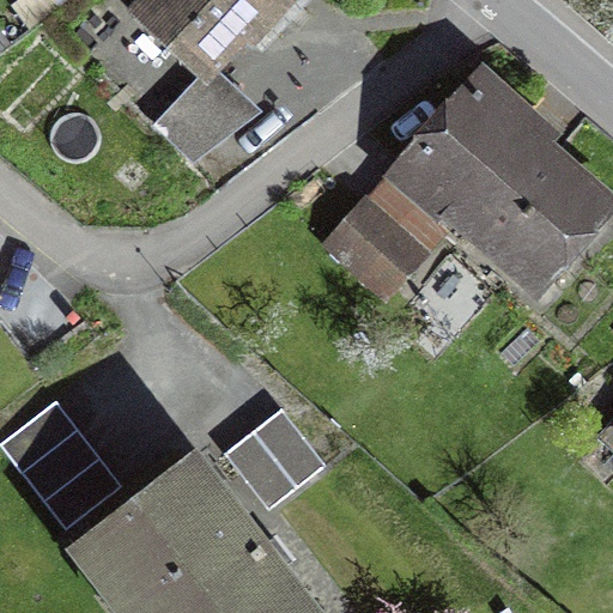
[(141,0),(134,7),(201,71),(242,29),(250,37),(285,0),(141,0)]
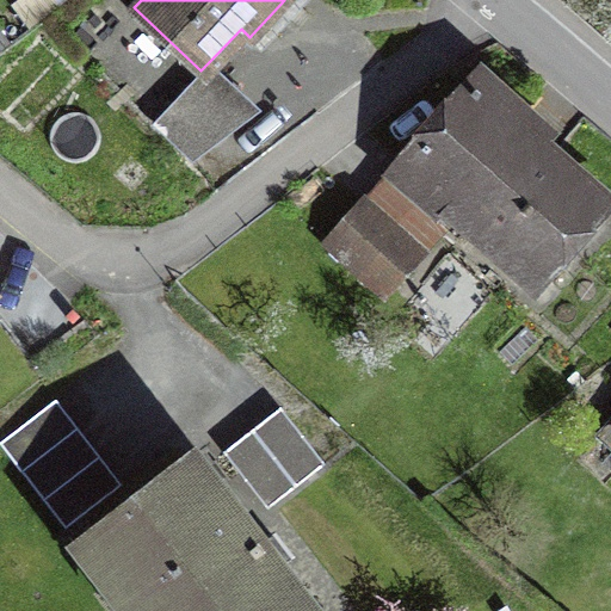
[(541,129),(480,75),(401,167),(450,213),(531,282),(599,204),(529,143),(541,129)]
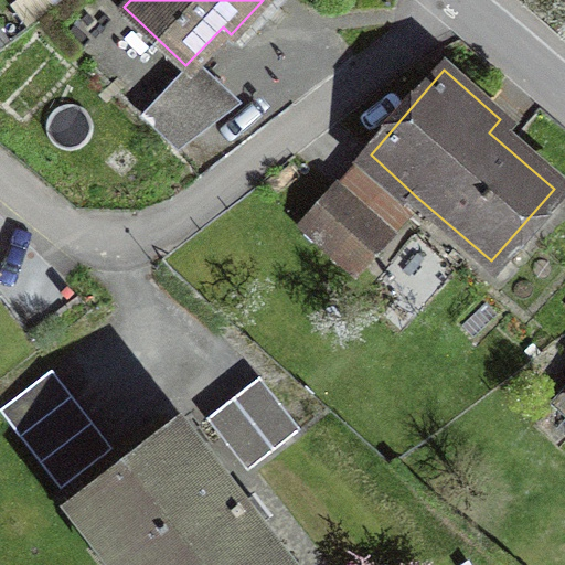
[(353,265),(416,196),(371,155),(307,223),(353,265)]
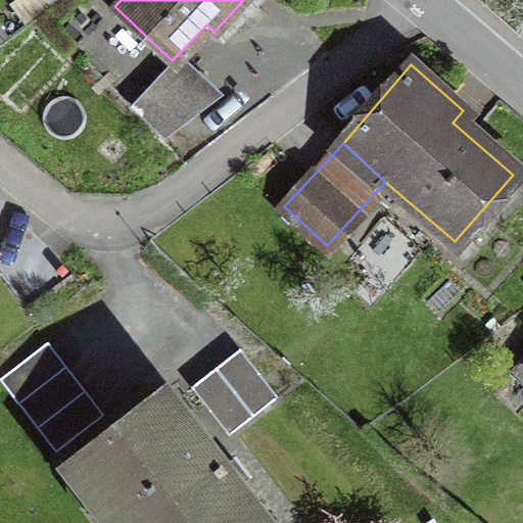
[(46,344),(0,375),(0,377),(51,449),(97,418),(46,344)]
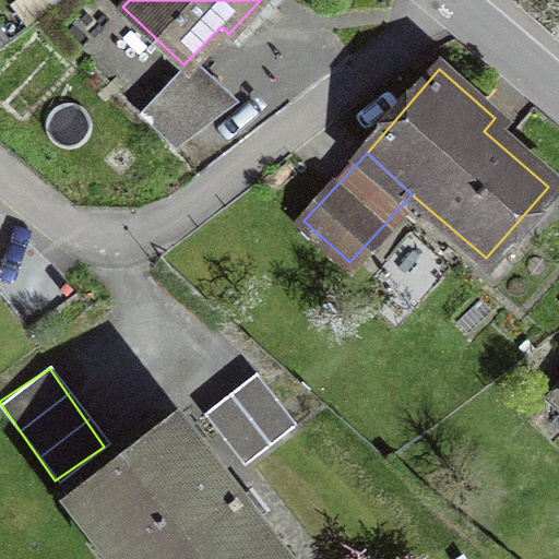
[(257,372),(204,414),(245,465),(297,425),(257,372)]
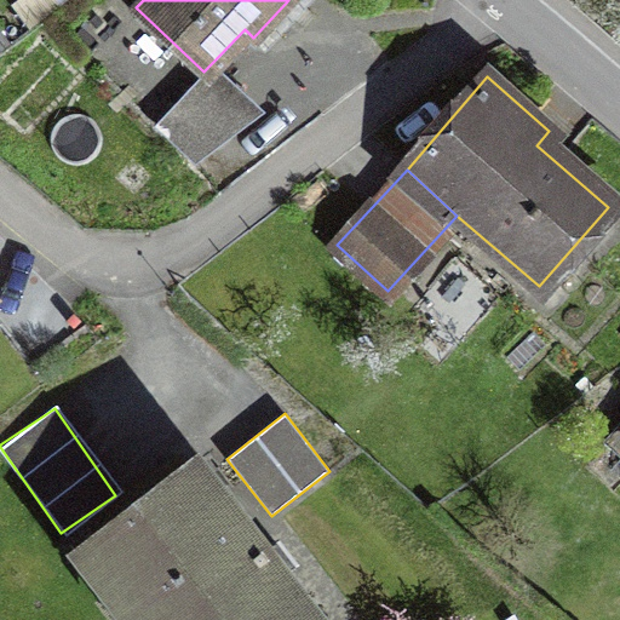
[(313,619),(196,465),(80,552),(131,619),(313,619)]
